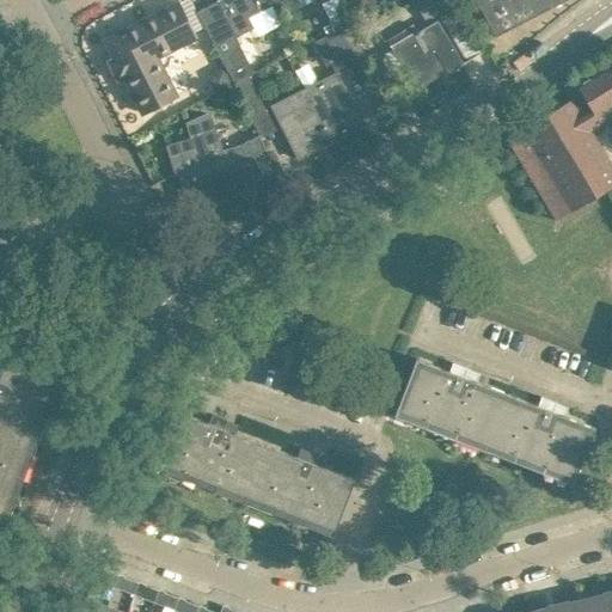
[(216,0),(218,1),(197,12),(204,26),(228,73),(248,63),(249,62),(236,37),(254,28),(248,17),(273,4),(270,0),(216,0)]
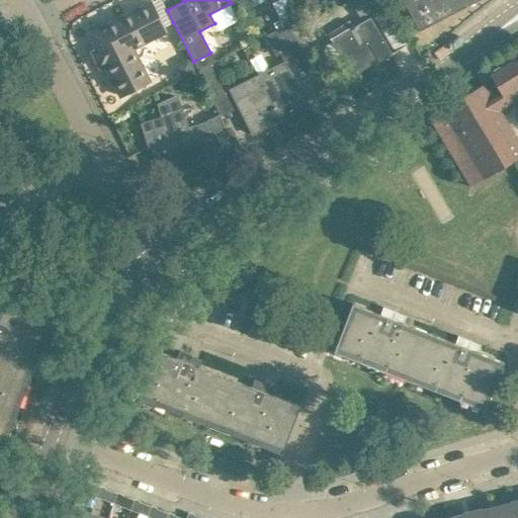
[(229,0),(231,3),(237,14),(264,0),(229,0)]
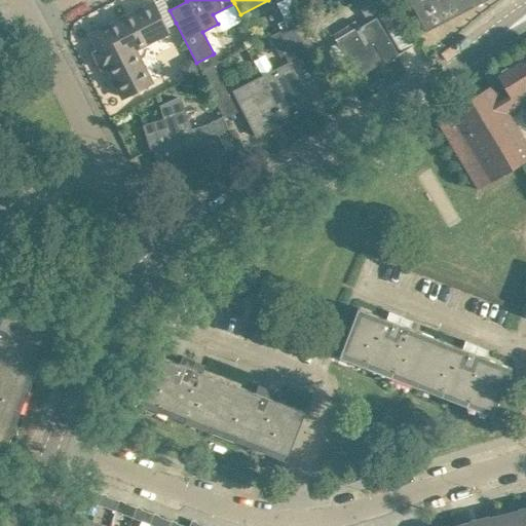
[(278,3),(270,8),(282,30),(292,25),(299,22),(306,17),(297,0),(283,0),(278,2),(278,3)]
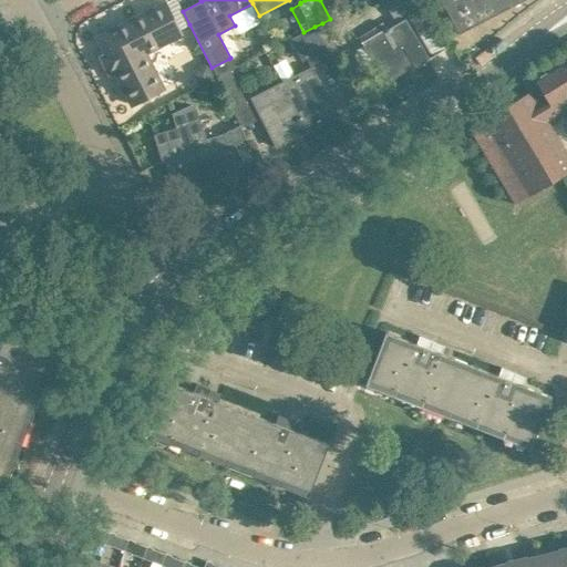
[(418,0),(383,0),(394,18),(420,2),(418,0)]
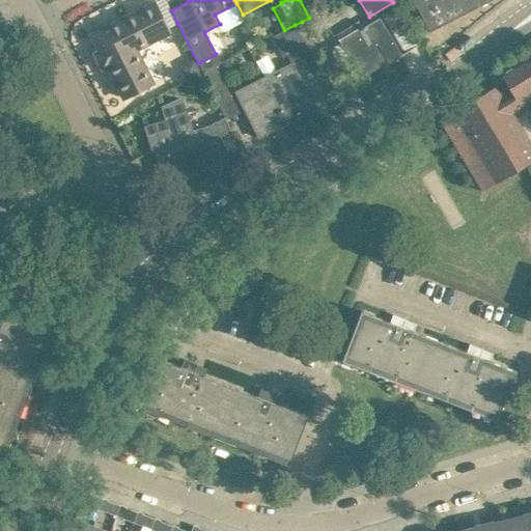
[(413,0),(429,32),(431,31),(491,0),(413,0)]
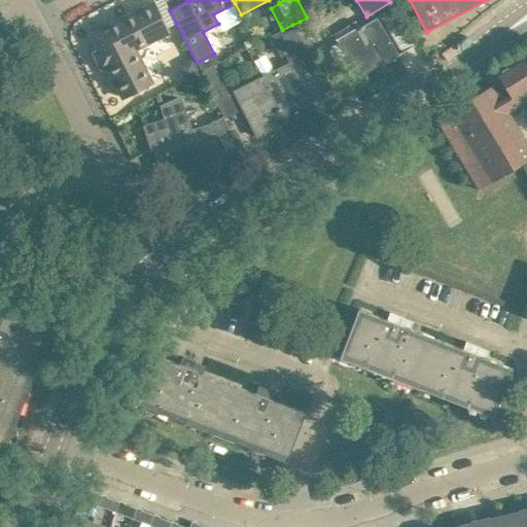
[(135,49),(168,33),(153,3),(91,35),(123,98),(151,82),(135,49)]
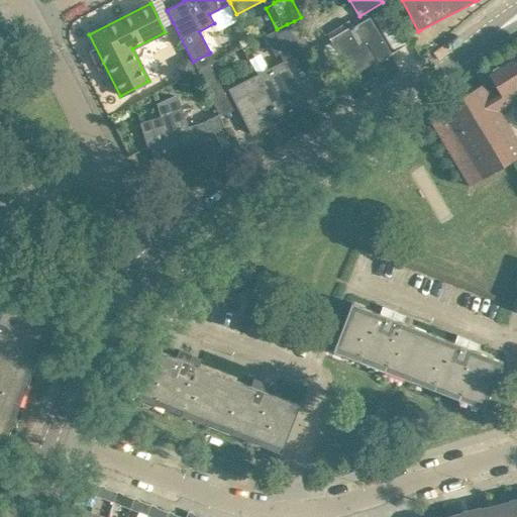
[(392,7),(375,17),(395,52),(410,42),(392,7)]
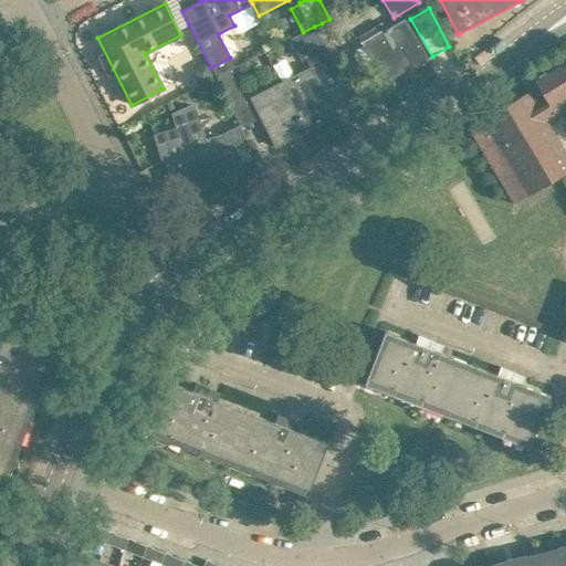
[(356,50),(355,56),(362,69),(368,71),(373,69),(376,72),(377,71),(385,84),(386,83),(384,80),(410,63),(413,69),(429,59),(404,18),(385,29),(381,22),(371,29),(375,33),(360,42),(363,45),(356,50)]
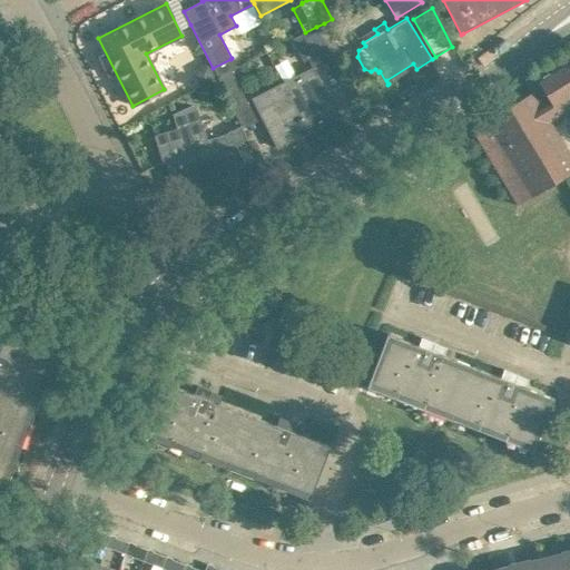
[(316,27),(325,43),(333,39),(324,23),(316,27)]
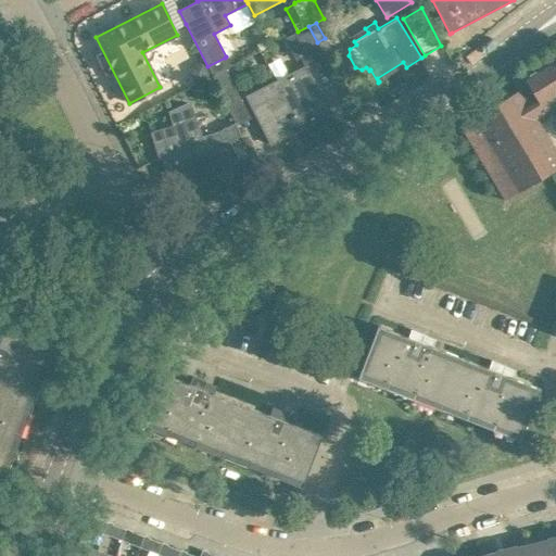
[(298,32),(295,33),(312,65),(325,58),(317,42),(308,26),(298,32)]
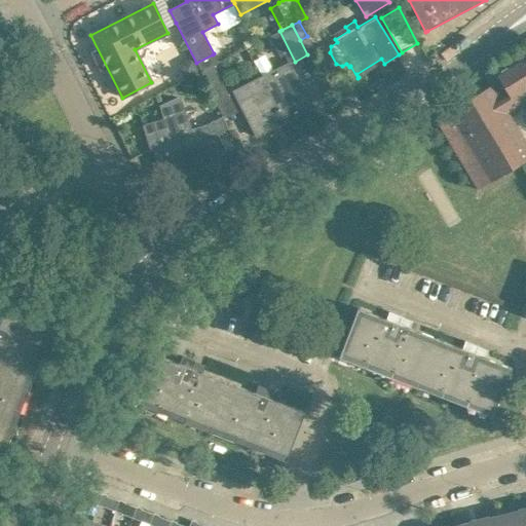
[(252,38),(247,41),(242,42),(246,48),(255,43),(252,38)]
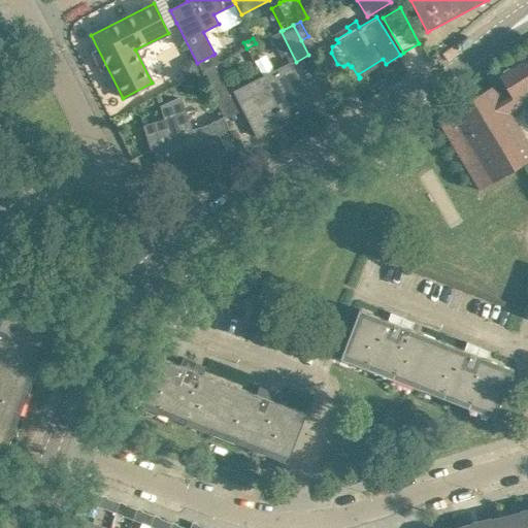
[(213,55),(197,63),(201,71),(215,65),(219,63),(213,55)]
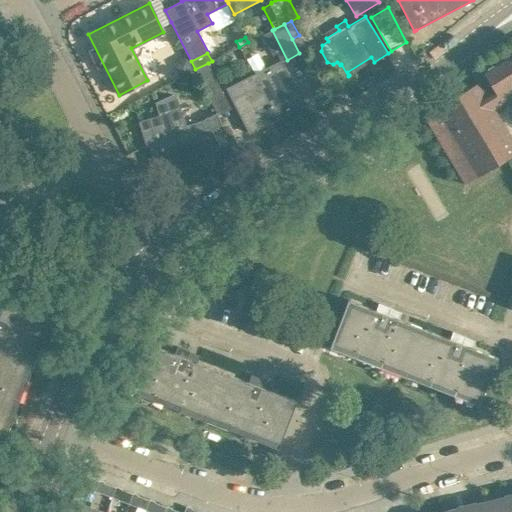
[(511,53),(473,77),(477,84),(424,116),(465,185),(508,159),(511,156),(511,138),(494,109),(511,98),(511,53)]
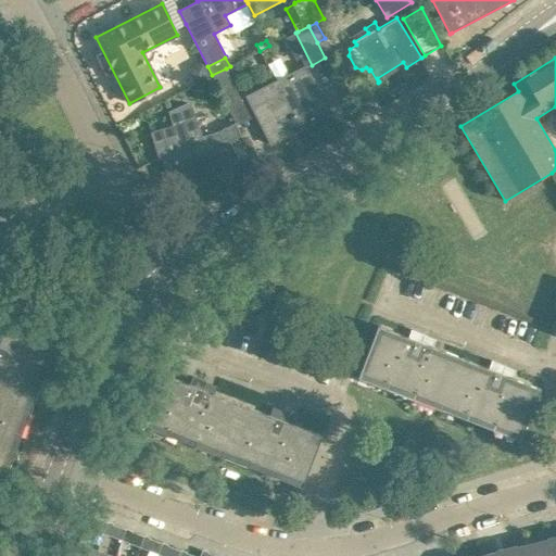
[(196,81),(210,75),(202,62),(189,68),(196,81)]
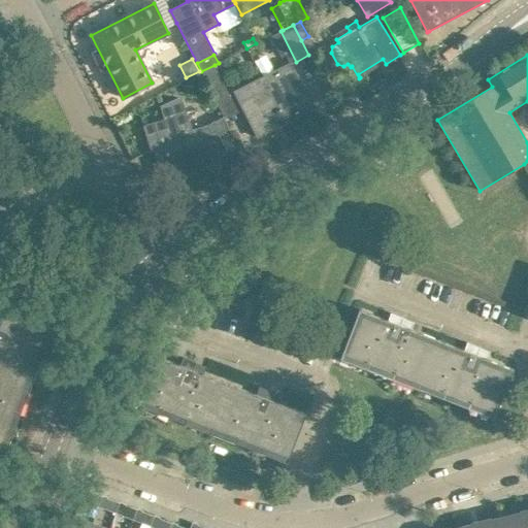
[(312,107),(291,65),(290,62),(262,76),(266,86),(285,122),(312,107)]
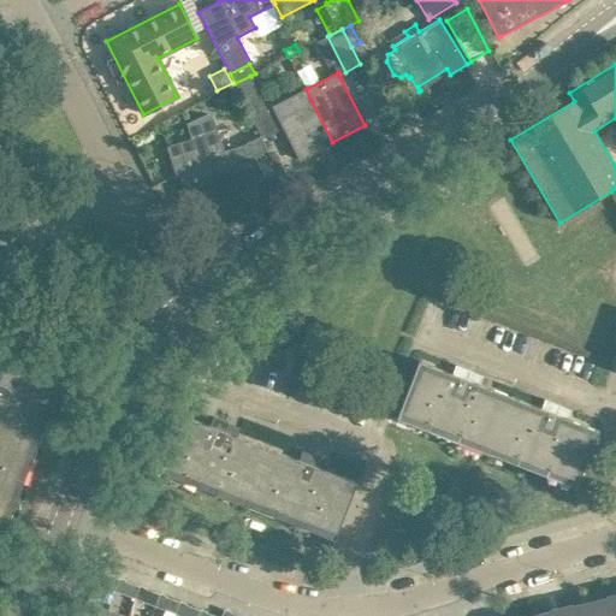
[(235,83),(253,119),(268,112),(250,76),(235,83)]
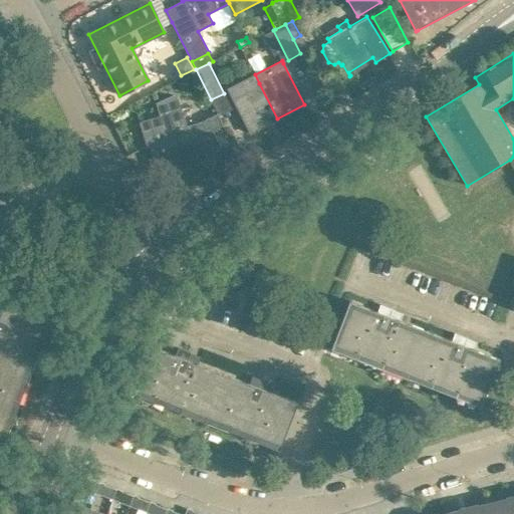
[(228,88),(250,133),(277,118),(259,83),(255,74),(228,88)]
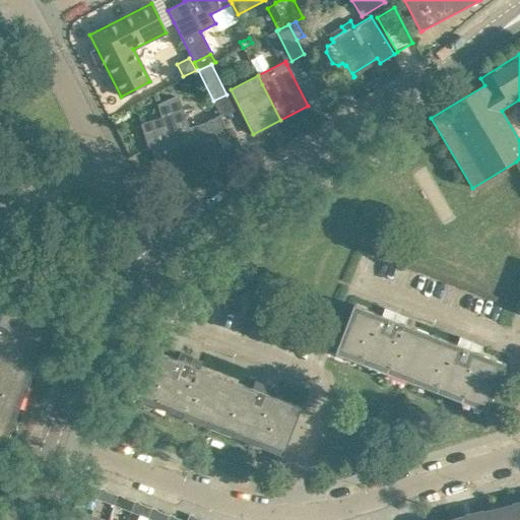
[(161,117),(141,124),(148,149),(155,147),(157,154),(153,155),(155,161),(156,161),(160,173),(182,166),(183,167),(200,161),(196,147),(204,142),(212,157),(224,151),(214,131),(225,126),(221,118),(189,128),(180,99),(176,96),(157,105),(161,117)]
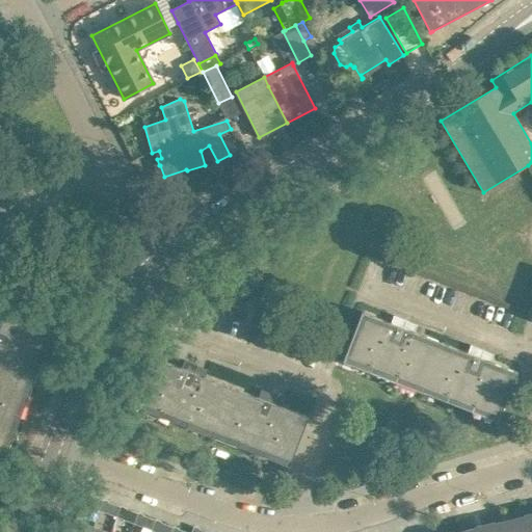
[(45,224),(57,222),(55,214),(44,217),(45,224)]
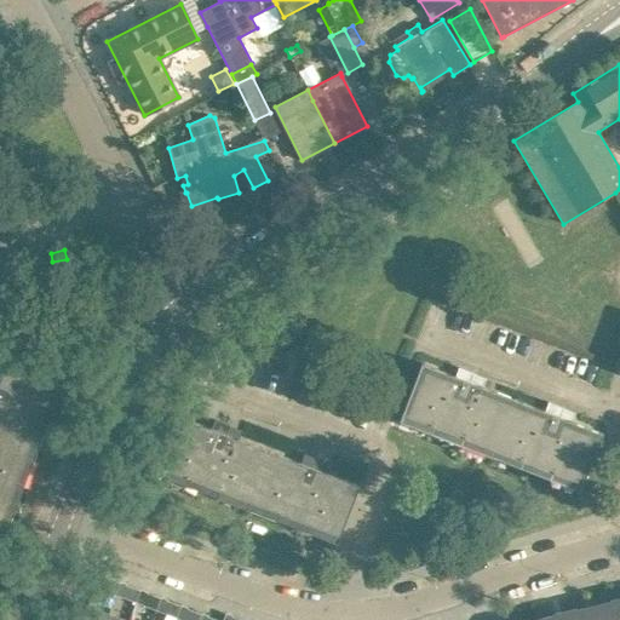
[(489,455),(512,399),(470,383),(474,373),(459,367),(455,377),(445,372),(422,363),(403,412),(401,417),(400,422),(405,423),(407,417),(488,448),(486,454),(489,455)]
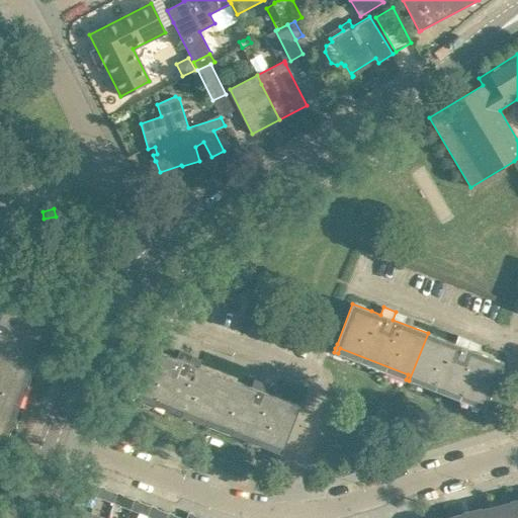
[(454,343),(448,341),(428,333),(409,380),(413,382),(415,376),(483,403),(481,409),(485,410),(504,362),(478,352),(467,348),(470,341),(457,336),(454,343)]
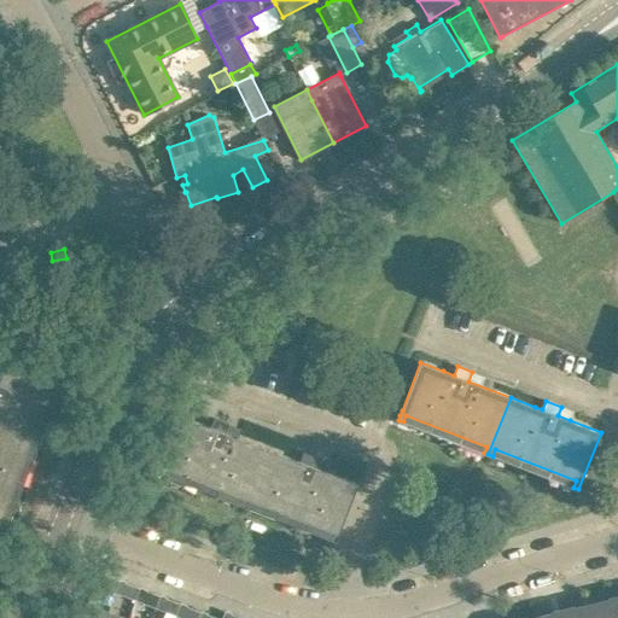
[(245,507),(268,449),(238,438),(226,433),(229,424),(214,418),(210,427),(200,424),(178,414),(156,472),(161,473),(163,467),(244,499),(242,505),(245,507)]
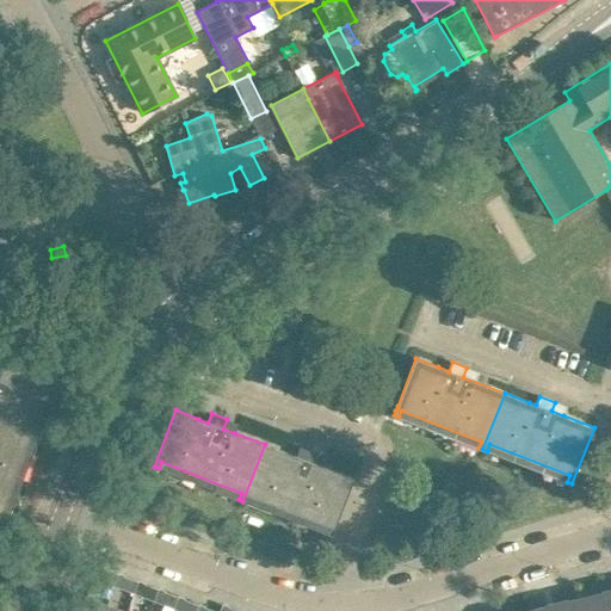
[(332,535),(355,479),(325,467),(312,462),(315,454),(300,448),(296,456),(287,452),(265,444),(242,501),(247,503),(250,495),(329,526),(327,534),(332,535)]
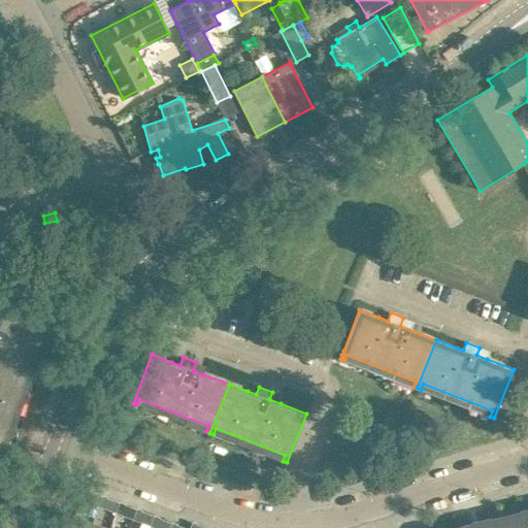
[(99,506),(102,496),(90,492),(87,501),(99,506)]
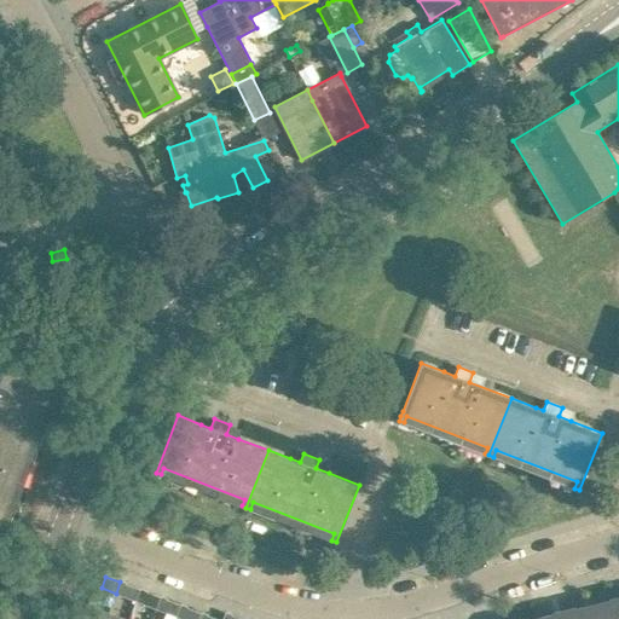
[(136,601),(140,590),(126,584),(121,596),(136,601)]
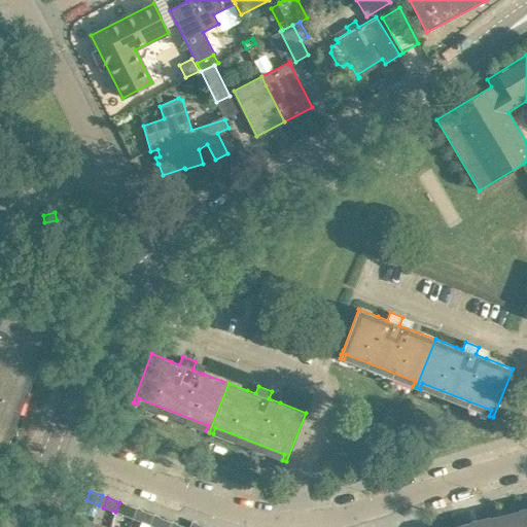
[(133,519),(137,508),(125,504),(120,514),(133,519)]
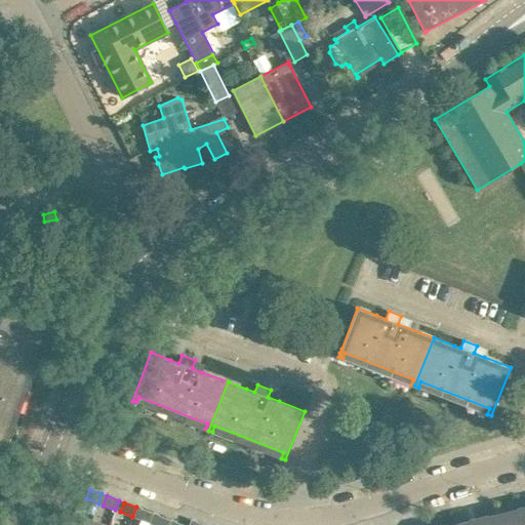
[(518,510),(502,514),(505,524),(524,524),(524,507),(517,509),(518,510)]
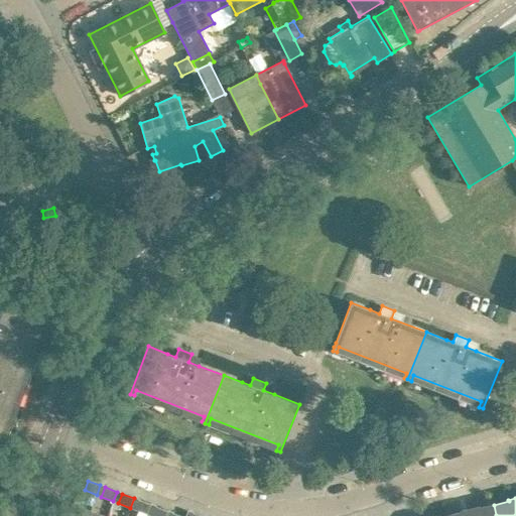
[(147,514),(151,505),(139,500),(135,510),(147,514)]
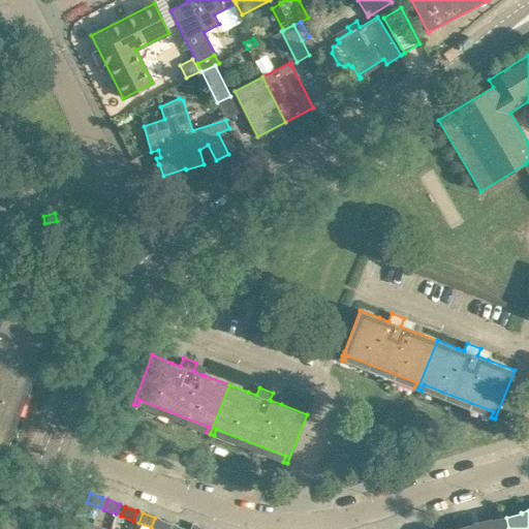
[(68,528),(88,528),(91,523),(75,517),(73,516),(68,528)]
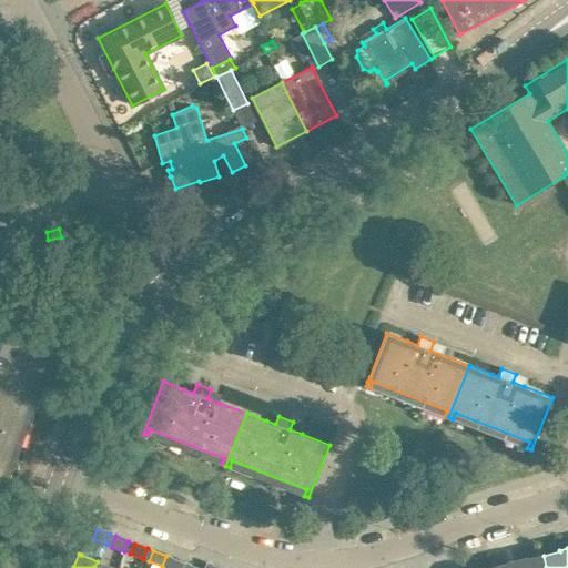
[(528,558),(517,560),(518,567),(546,567),(544,556),(528,559),(528,558)]
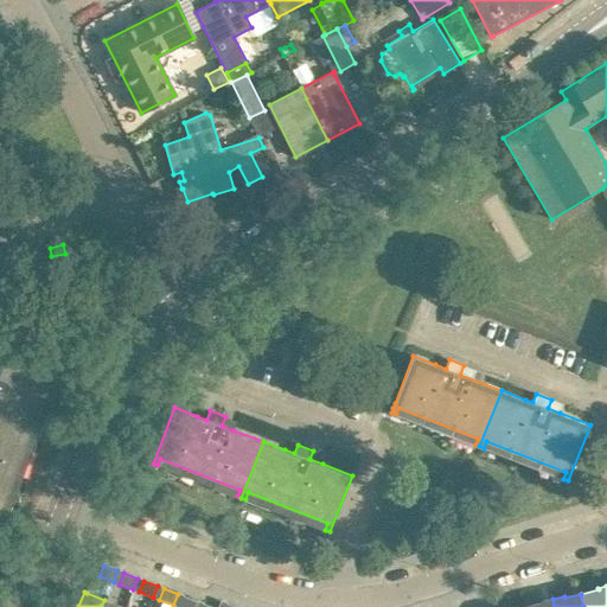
[(195,606),(197,601),(183,596),(178,606),(195,606)]
